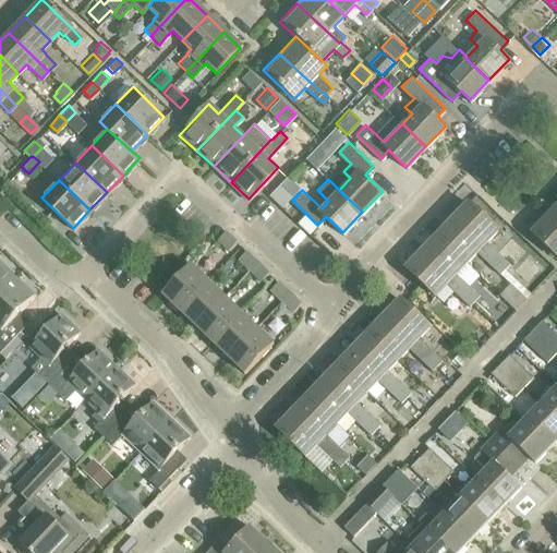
[(469,200),(453,216),(504,267),(509,262),(486,240),(497,228),(469,200)]
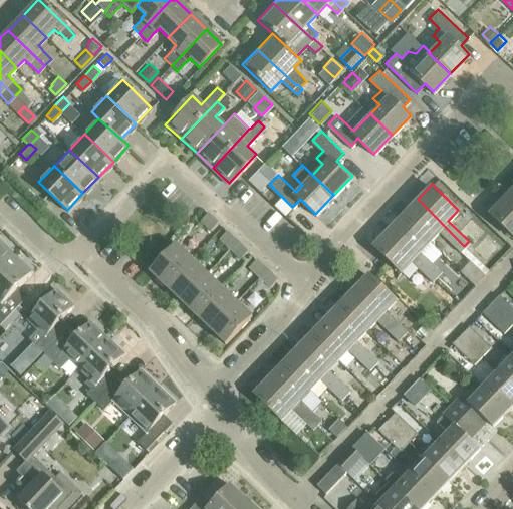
[(512,203),(505,196),(490,212),(512,234),(512,203)]
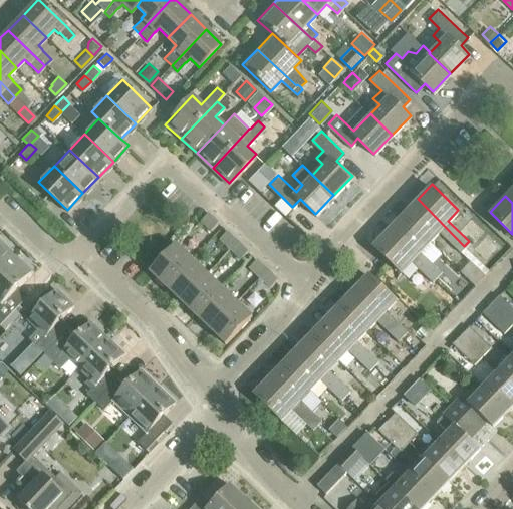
[(418,199),(403,215),(430,241),(439,231),(460,250),(484,273),(488,268),(464,246),(418,199)]
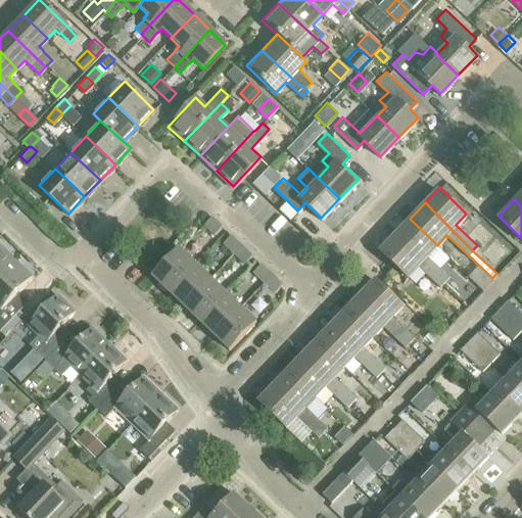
[(203,222),(204,222),(215,232),(223,225),(210,214),(203,222)]
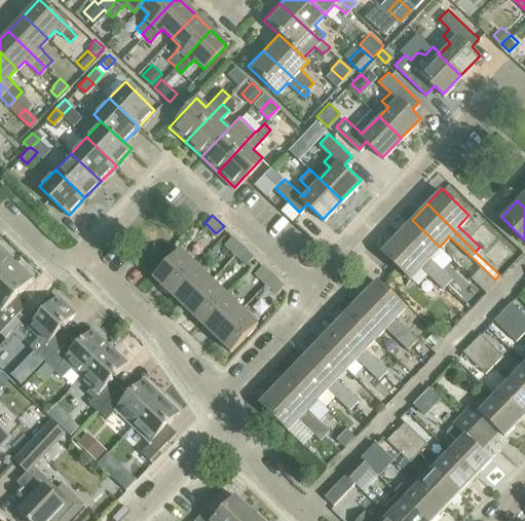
[(412,220),(399,233),(446,282),(450,276),(429,257),(440,247),(412,220)]
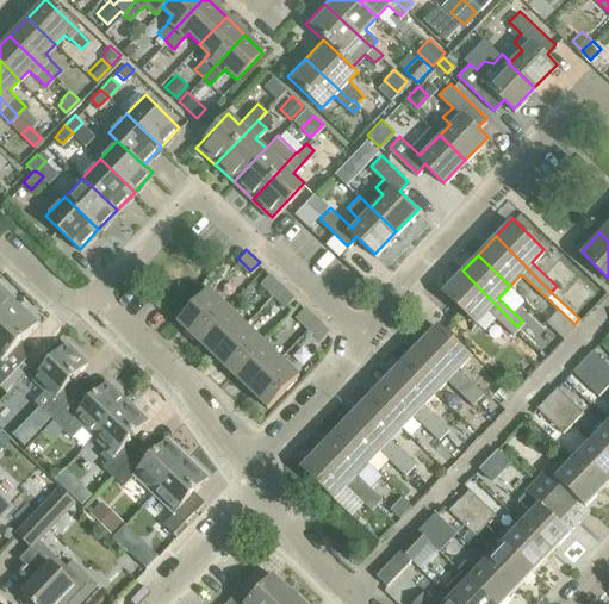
[(517,327),(463,271),(445,290),(477,321),(489,309),(513,331),(517,327)]
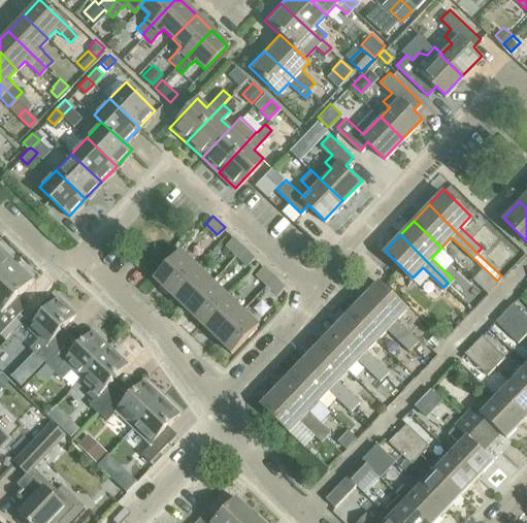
[(226,242),(237,253),(244,246),(233,235),(226,242)]
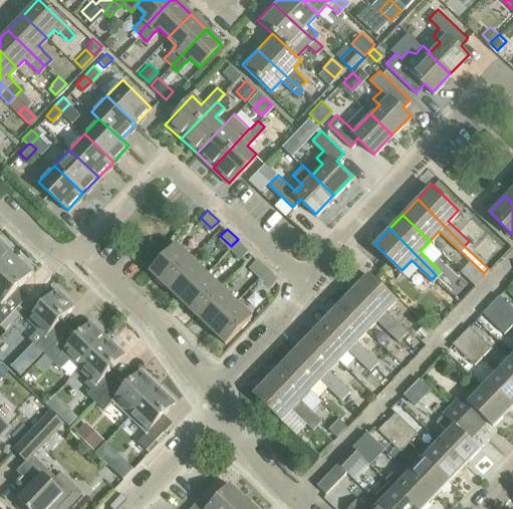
[(238,239),(231,246),(241,256),(248,249),(238,239)]
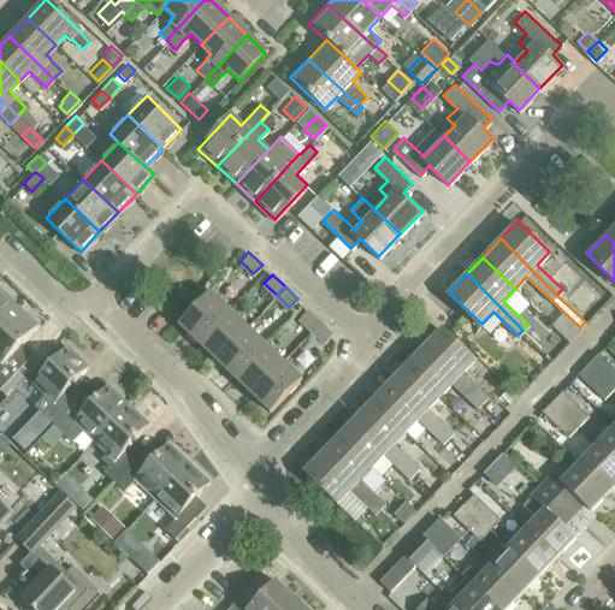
[(0,319),(15,305),(0,290),(0,319)]
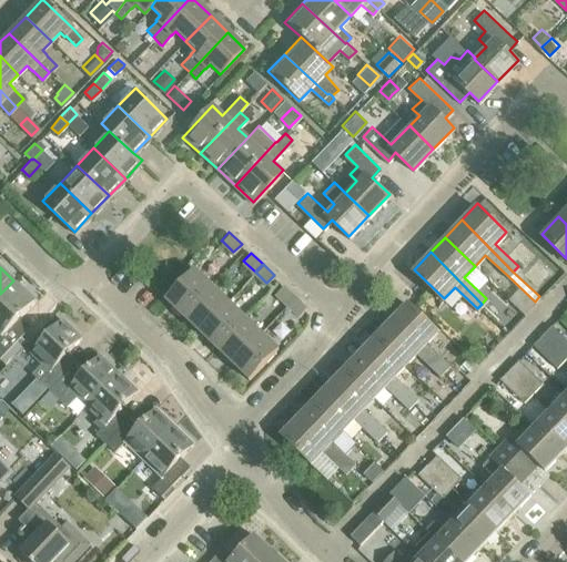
[(165,297),(184,316),(210,285),(193,268),(165,297)]
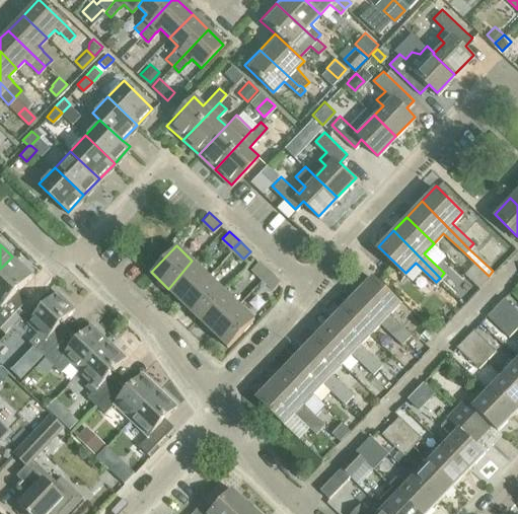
[(0,325),(18,306),(24,300),(15,291),(31,275),(12,257),(0,269),(0,325)]
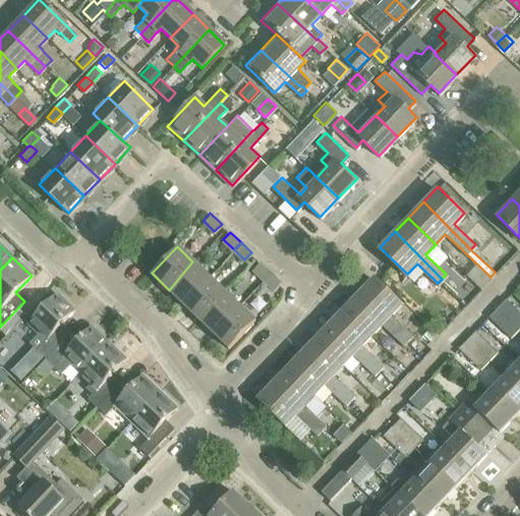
[(253,268),(265,279),(271,271),(261,261),(253,268)]
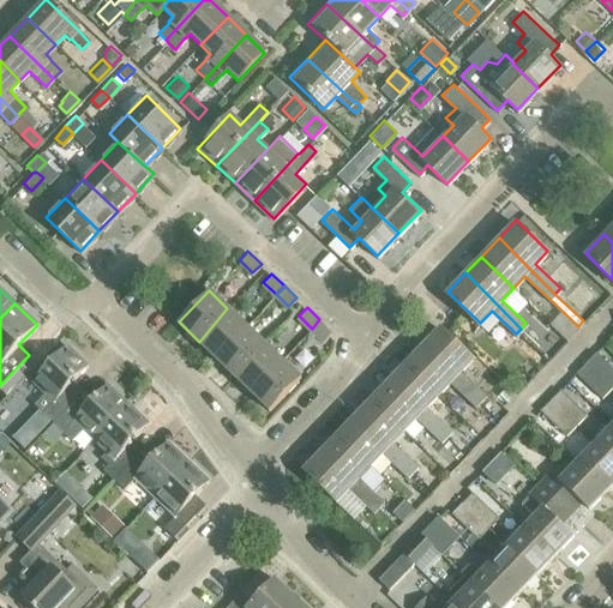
[(199,342),(216,357),(245,325),(227,308),(199,342)]
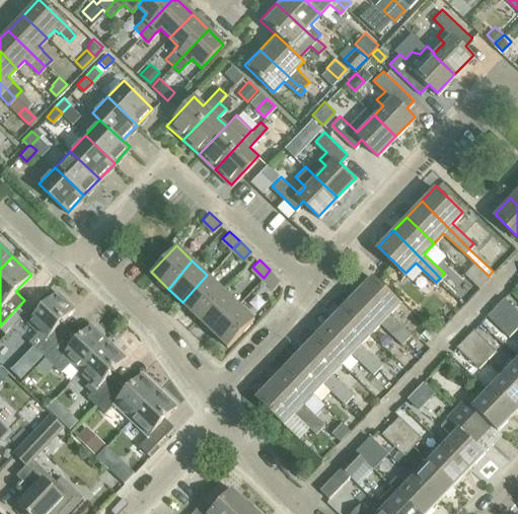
[(270,270),(264,278),(274,288),(281,281),(270,270)]
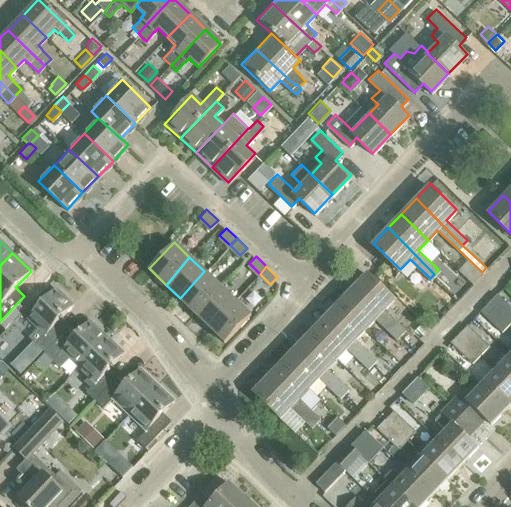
[(180,298),(196,314),(220,286),(204,271),(180,298)]
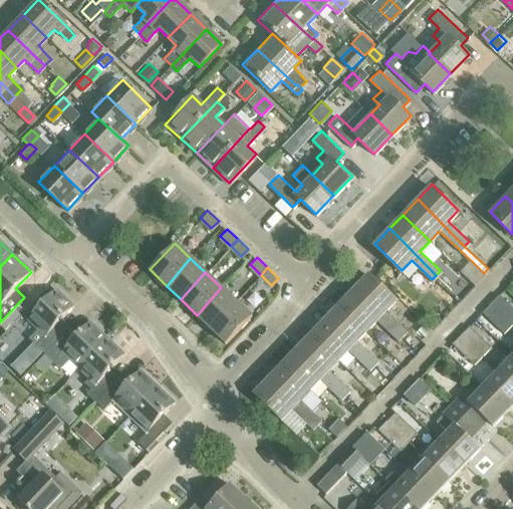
[(368,272),(353,289),(401,334),(406,329),(386,309),(396,298),(368,272)]
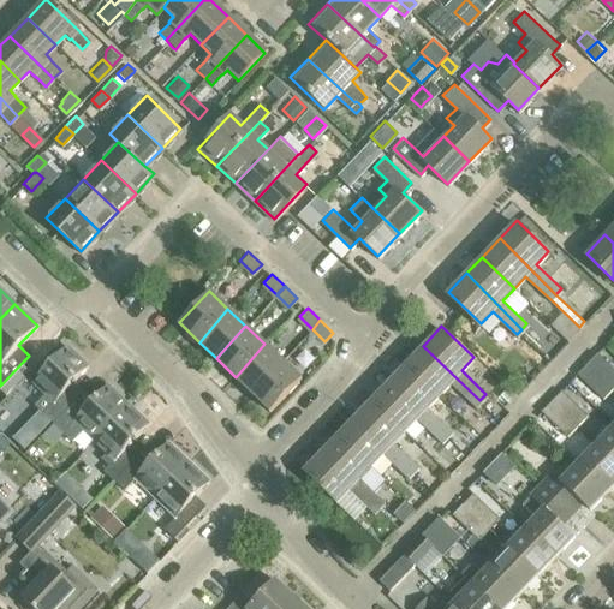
[(34,402),(53,422),(75,400),(64,389),(88,364),(67,344),(33,380),(45,392),(34,402)]
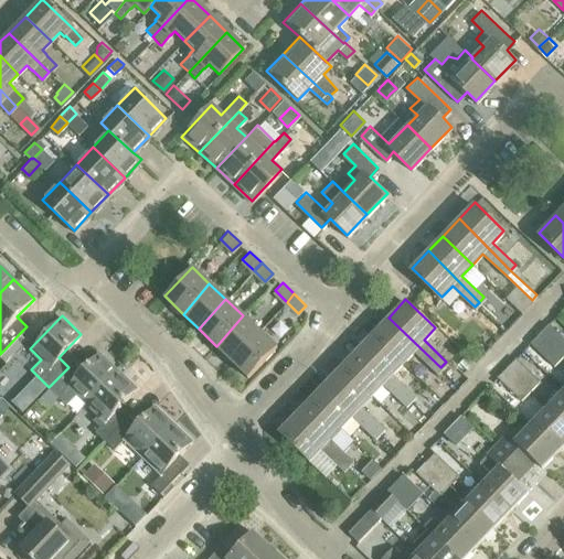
[(216,346),(231,359),(258,330),(243,315),(216,346)]
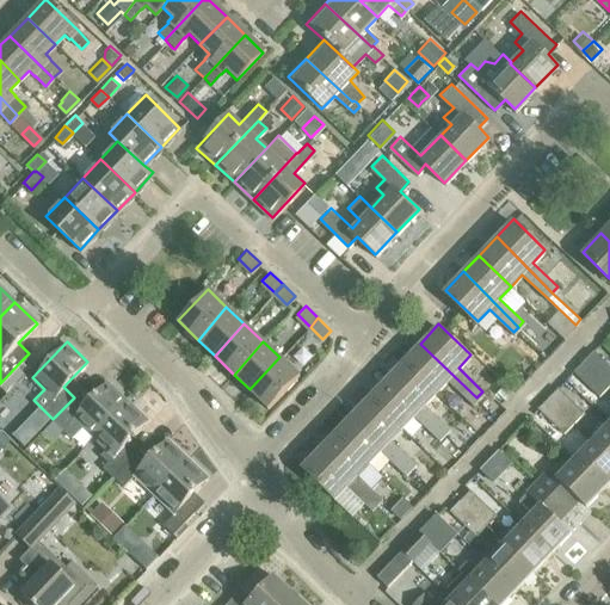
[(420,344),(405,359),(436,391),(447,380),(472,403),(476,397),(420,344)]
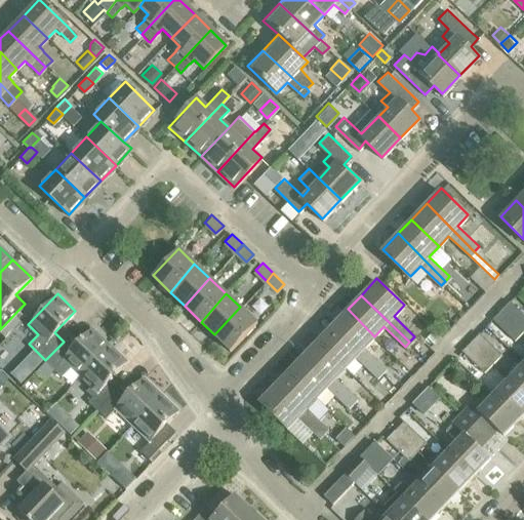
[(523,314),(510,300),(500,309),(522,329),(523,326),(523,314)]
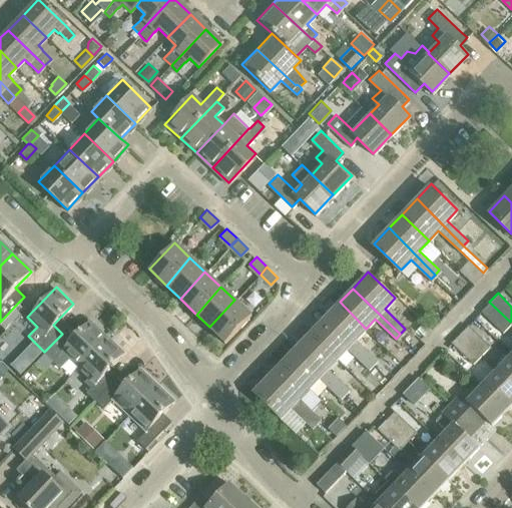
[(234,300),(209,327),(223,341),(248,314),(234,300)]
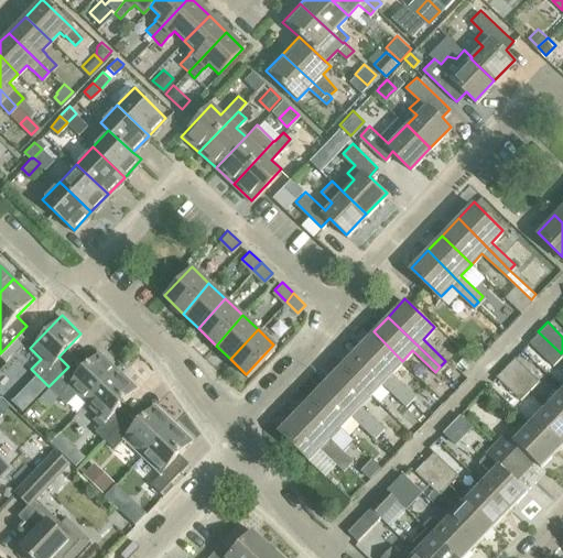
[(374,331),(357,348),(409,398),(414,394),(391,372),(402,361),(374,331)]
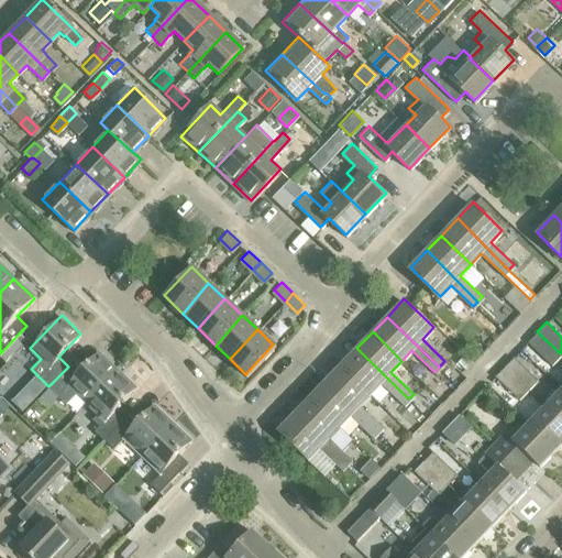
[(560,353),(537,331),(528,341),(550,363),(560,353)]
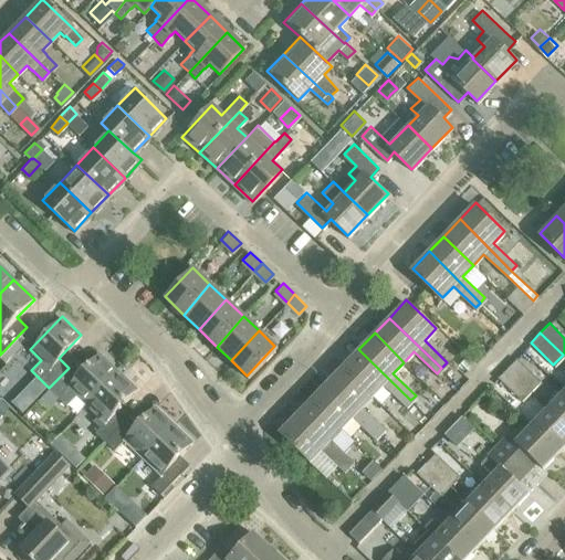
[(358,349),(342,367),(372,395),(383,384),(405,405),(410,400),(358,349)]
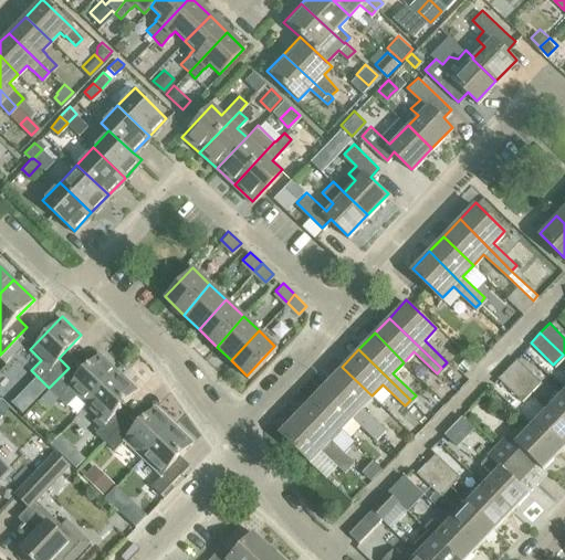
[(69,368),(49,388),(58,397),(65,404),(75,393),(86,403),(117,370),(98,352),(76,376),(69,368)]
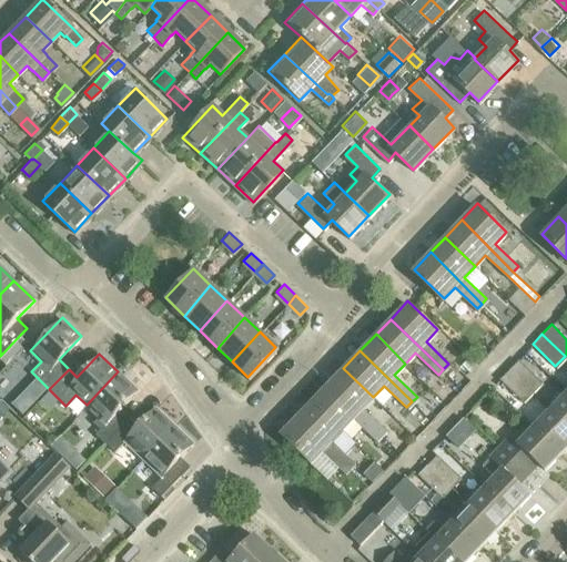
[(517,358),(508,368),(532,391),(542,381),(517,358)]
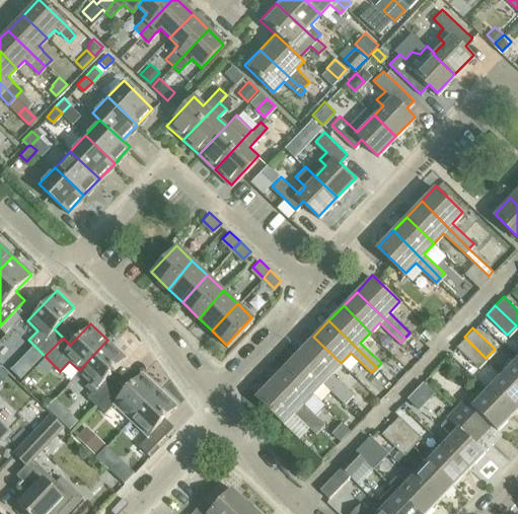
[(313,337),(299,352),(347,397),(353,392),(331,372),(341,363),(313,337)]
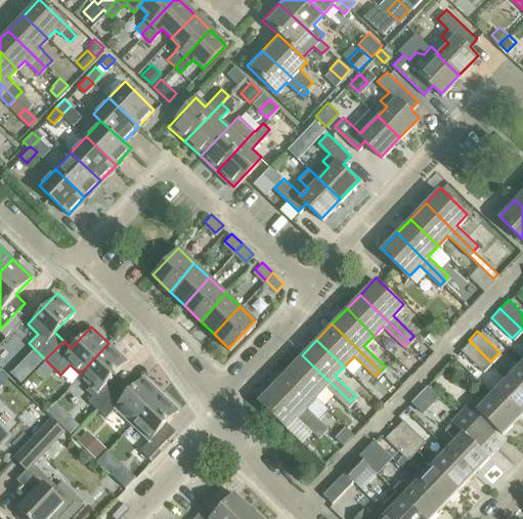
[(490,361),(469,340),(461,349),(482,370),(490,361)]
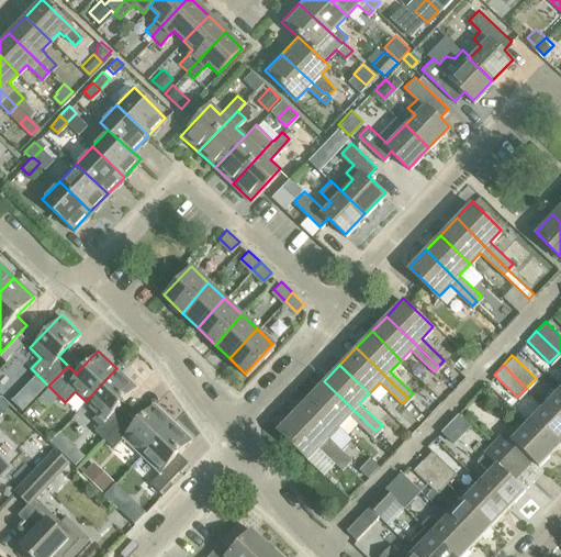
[(116,368),(86,401),(97,411),(91,416),(99,424),(93,429),(103,437),(123,418),(113,409),(135,386),(116,368)]
